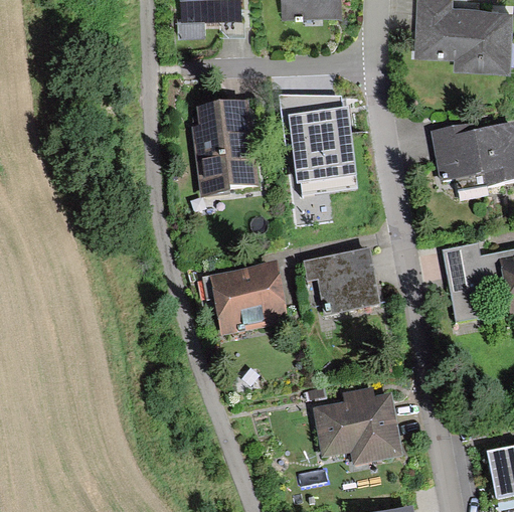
[(180,0),(181,15),(177,15),(177,32),(205,31),(204,15),(241,13),(240,0),(180,0)]
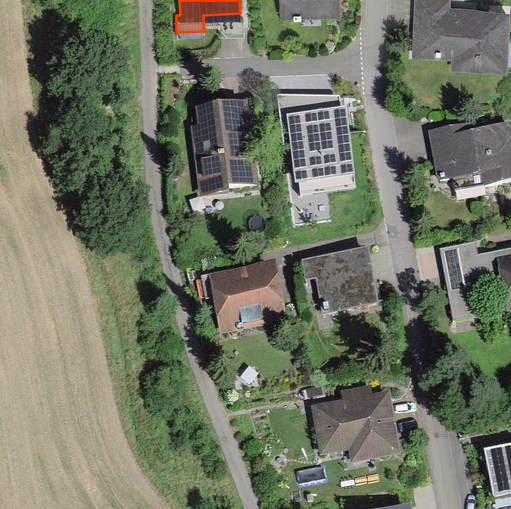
[(279,0),(280,12),(340,10),(339,0),(279,0)]
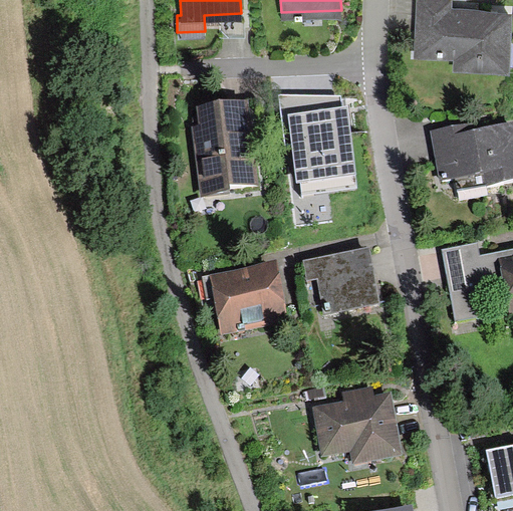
[(416,0),(413,52),(453,54),(452,66),(508,69),(512,5),(480,3),(451,2),(451,0),(416,0)]
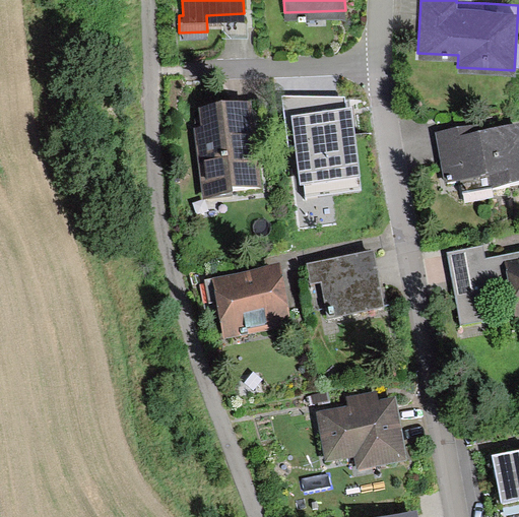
[(339,100),(290,103),(299,191),(348,186),(339,100)]
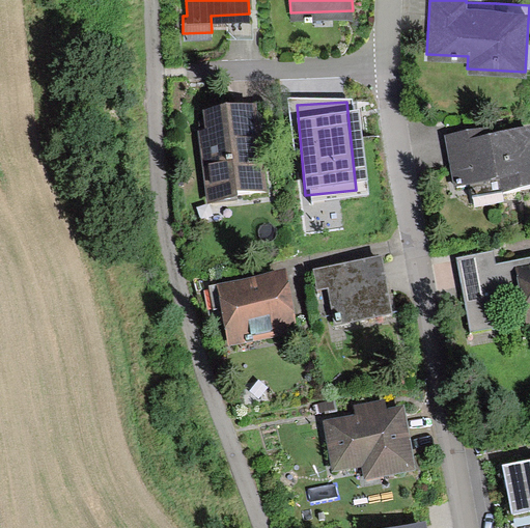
[(226,106),(202,109),(204,128),(196,129),(204,201),(236,197),(235,191),(267,187),(256,103),(226,106)]
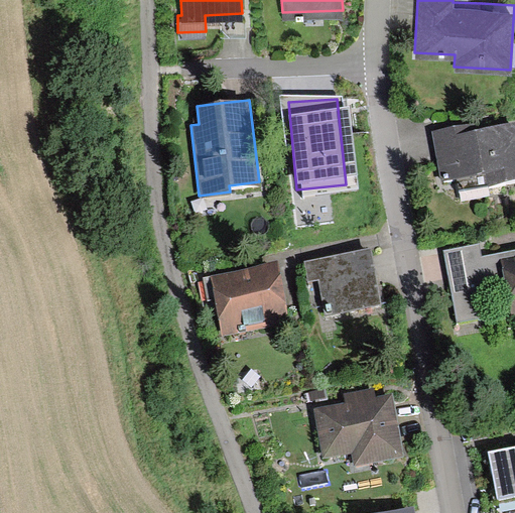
[(514,122),(481,130),(475,131),(473,122),(431,130),(441,181),(484,172),(487,186),(514,180),(514,122)]
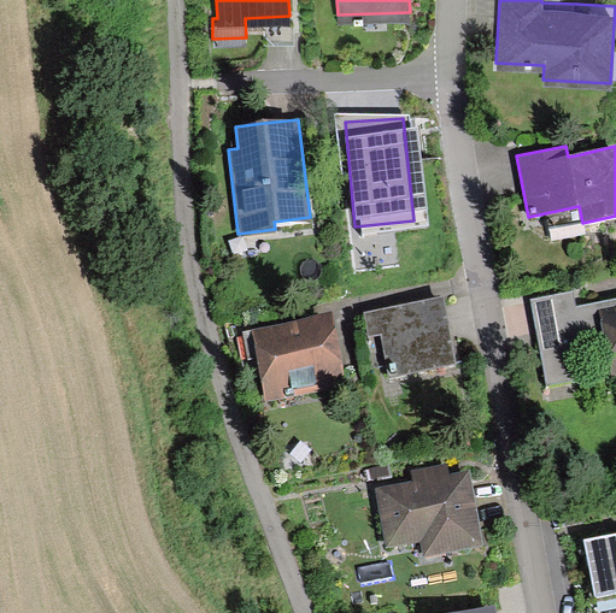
[(573,290),(529,299),(546,384),(579,378),(574,354),(588,351),(587,343),(603,340),(611,378),(615,377),(615,298),(576,305),(573,290)]
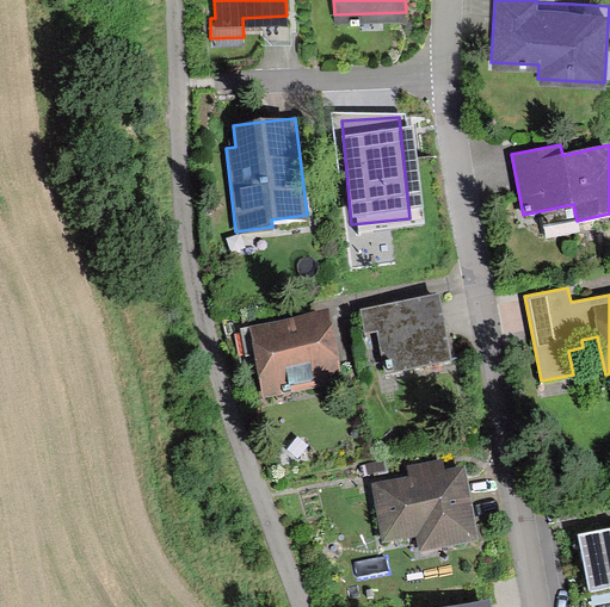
[(438,292),(359,307),(364,332),(376,329),(381,354),(389,353),(392,369),(450,358),(442,308),(438,292)]
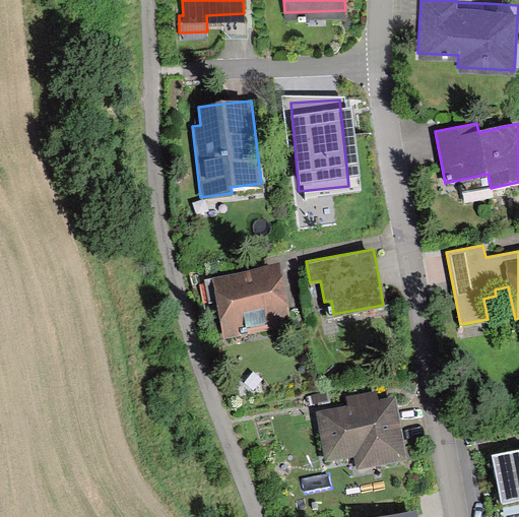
[(244,269),(210,276),(223,337),(292,324),(279,262),(244,269)]
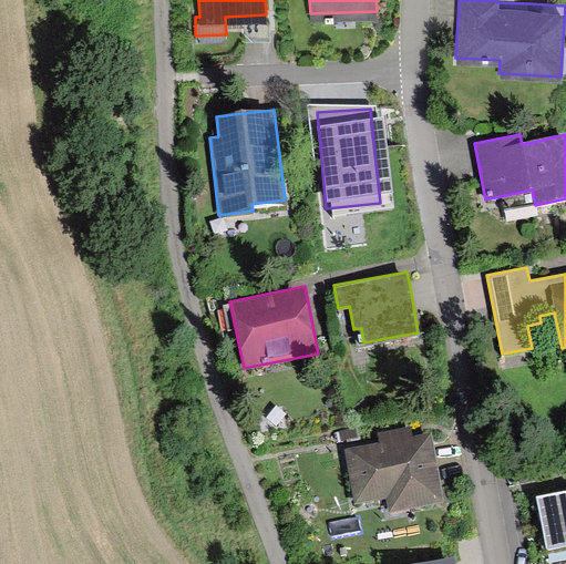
[(333,430),(336,440),(359,436),(357,423),(333,430)]
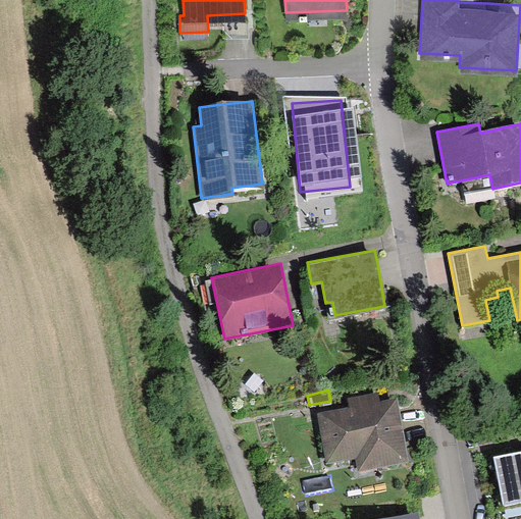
[(348,398),(349,407),(363,405),(379,402),(377,392),(348,398)]
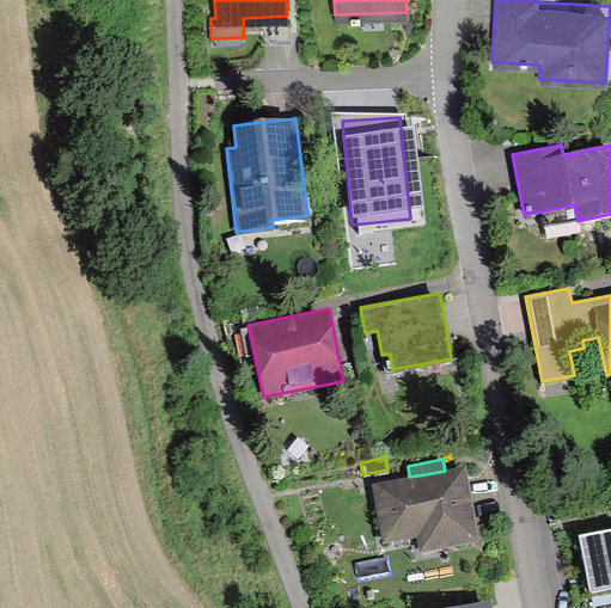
[(409,477),(372,485),(383,544),(416,536),(419,552),(478,541),(464,467),(445,471),(426,474),(409,477)]
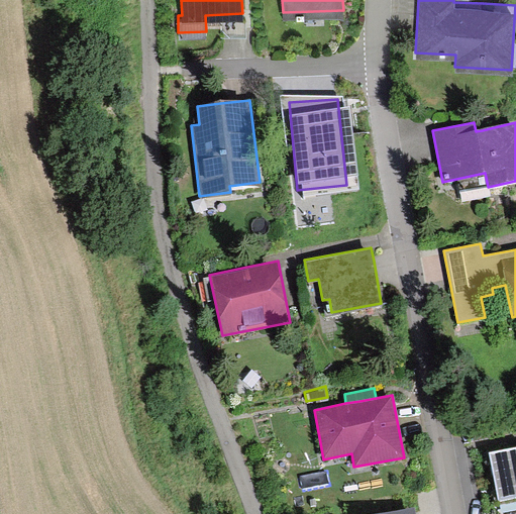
[(515,448),(507,451),(489,454),(498,501),(515,497),(515,448)]
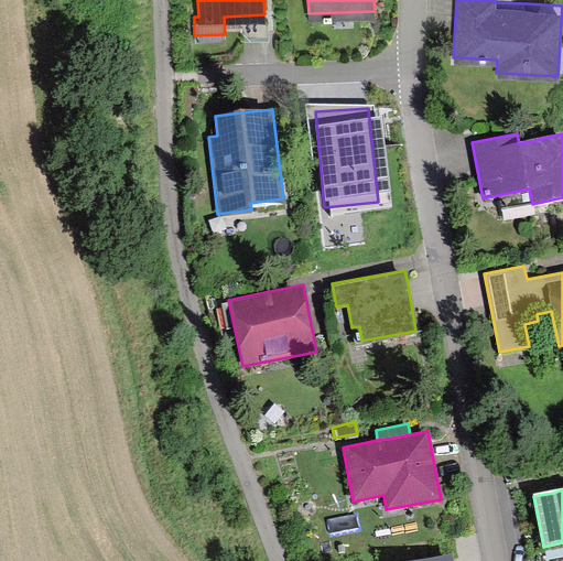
All buildings are outlined.
